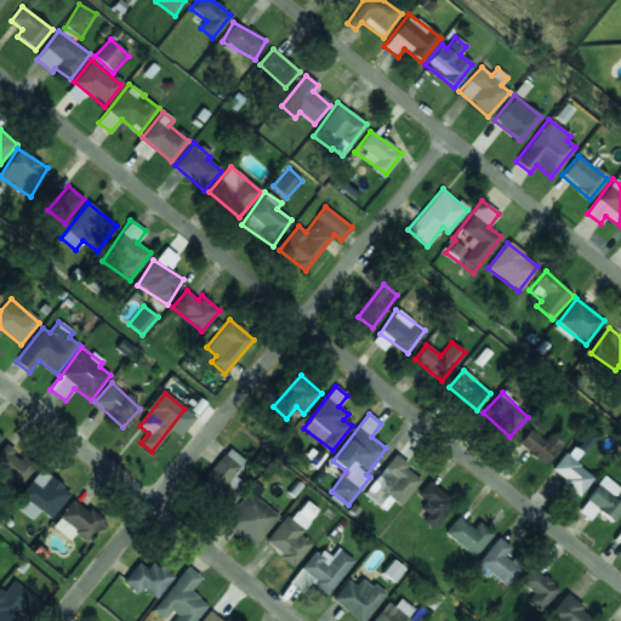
[(543,440),(530,428),(518,443),(543,465),(562,444),(550,433),(543,440)]
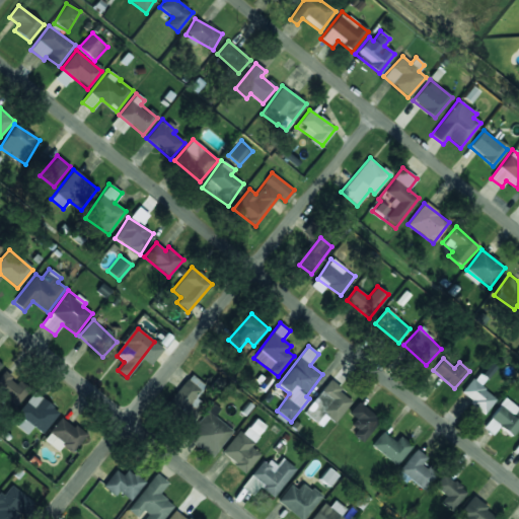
[(486,413),(496,397),(480,387),(495,367),(486,361),(461,396),(486,413)]
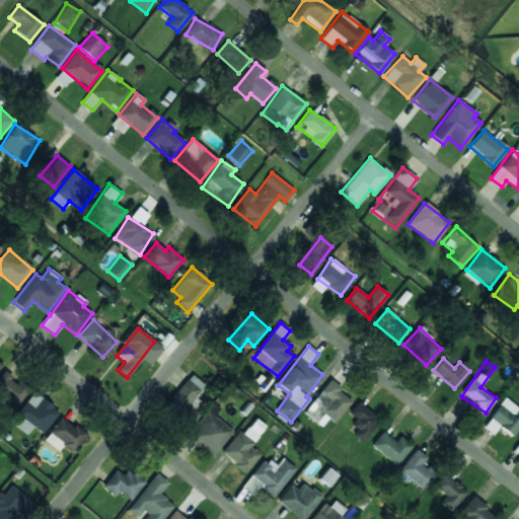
[(0,395),(20,403),(26,387),(9,381),(12,374),(1,371),(0,373),(0,395)]
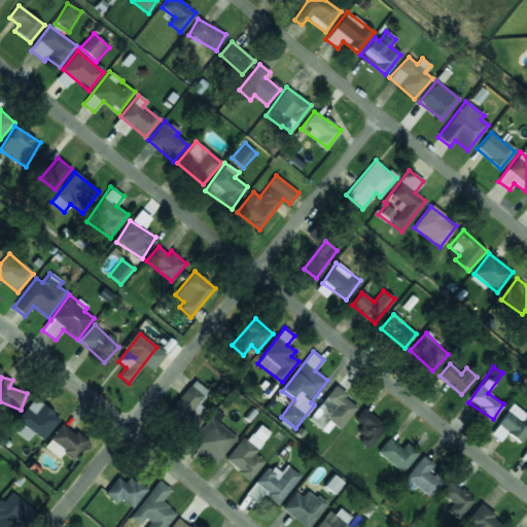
[(199,403),(209,392),(195,380),(170,408),(182,419),(190,410),(197,416),(204,409),(199,403)]
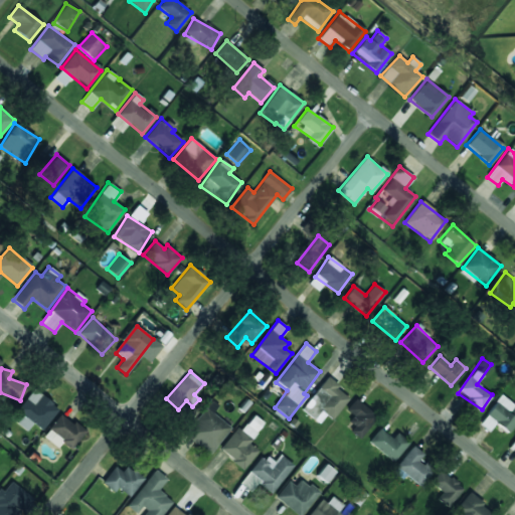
[(326,378),(302,409),(319,422),(325,414),(332,419),(350,396),(326,378)]
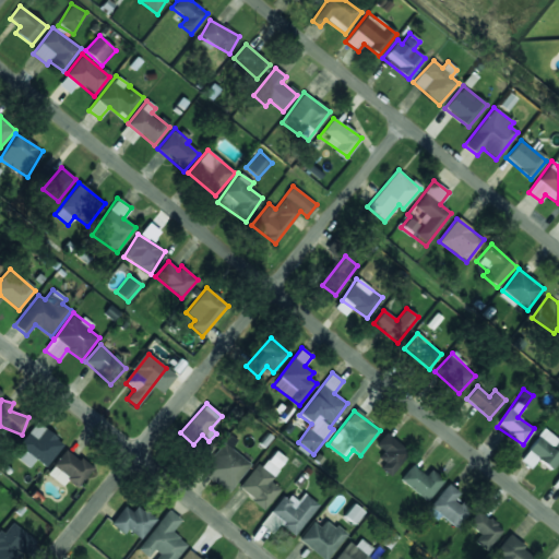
[(63,443),(37,423),(12,454),(28,467),(36,460),(45,466),(63,443)]
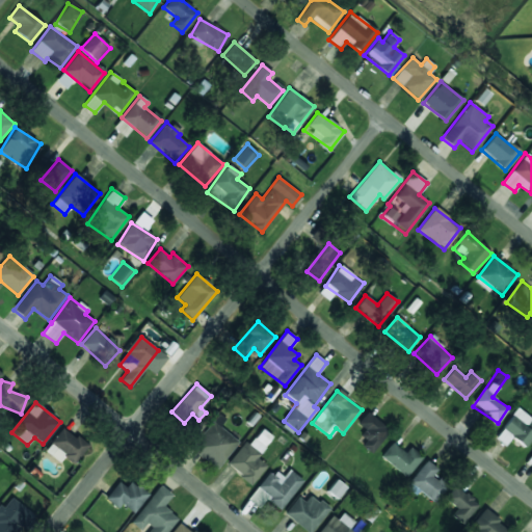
[(525,448),(531,439),(531,419),(517,408),(495,436),(505,446),(512,437),(525,448)]
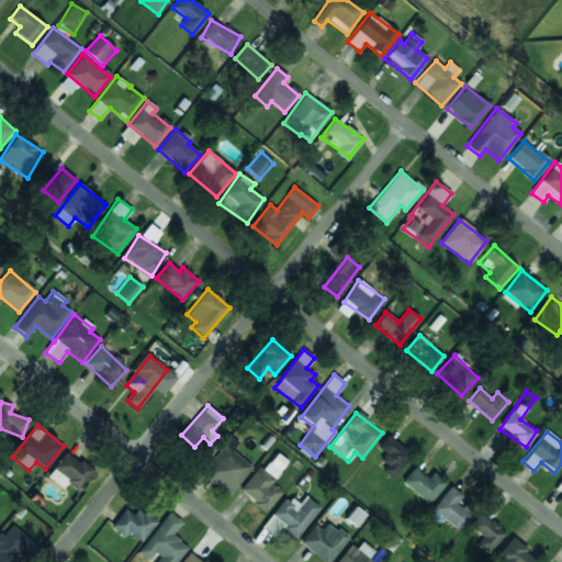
[(379,464),(393,476),(411,456),(388,436),(378,448),(386,454),(379,464)]
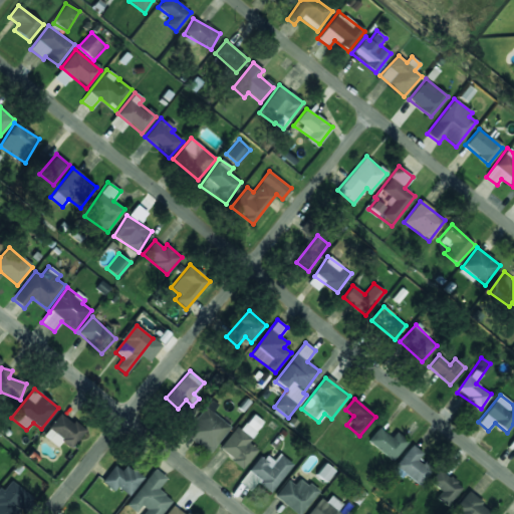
[(184,433),(209,454),(230,427),(206,407),(184,433)]
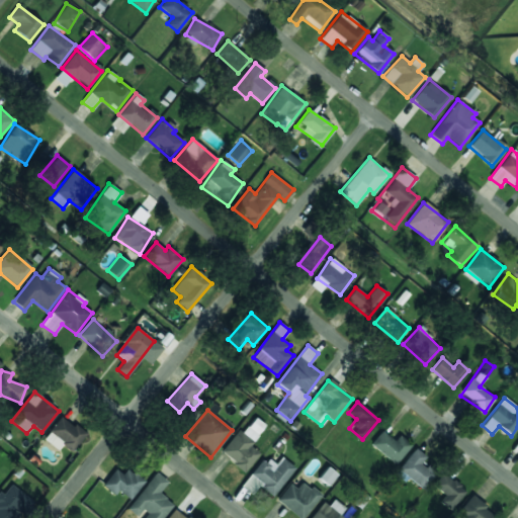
[(85,433),(60,416),(44,439),(58,450),(62,445),(72,452),(85,433)]
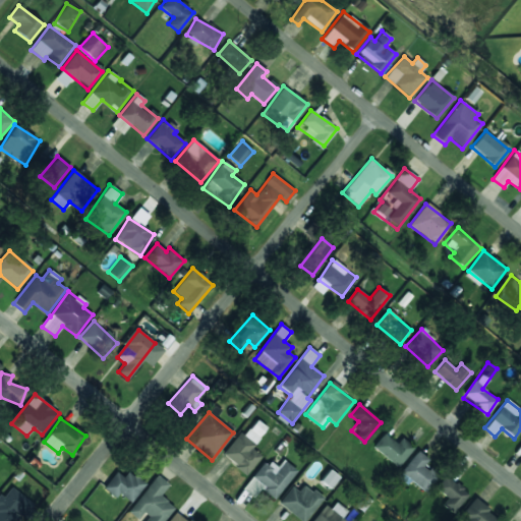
[(251,448),(267,428),(256,420),(244,436),(240,431),(222,455),(246,474),(261,456),(251,448)]
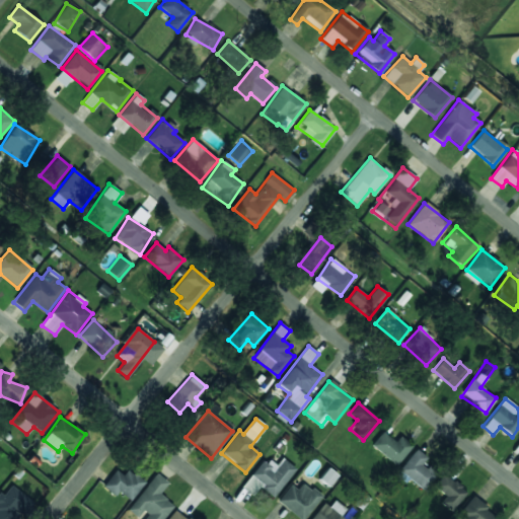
[(399,436),(394,442),(382,432),(371,445),(395,465),(412,446),(399,436)]
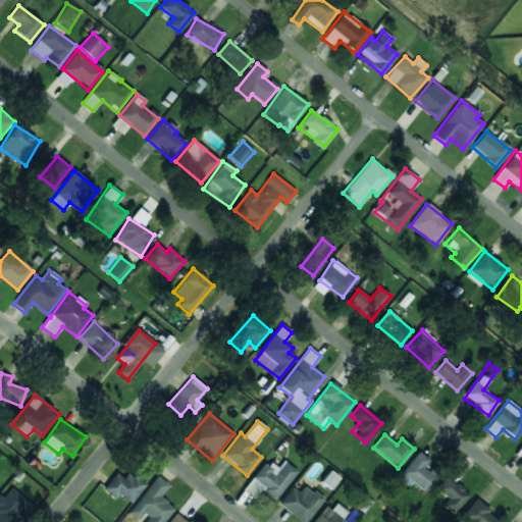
[(425,492),(439,475),(425,465),(429,460),(418,452),(401,473),(425,492)]
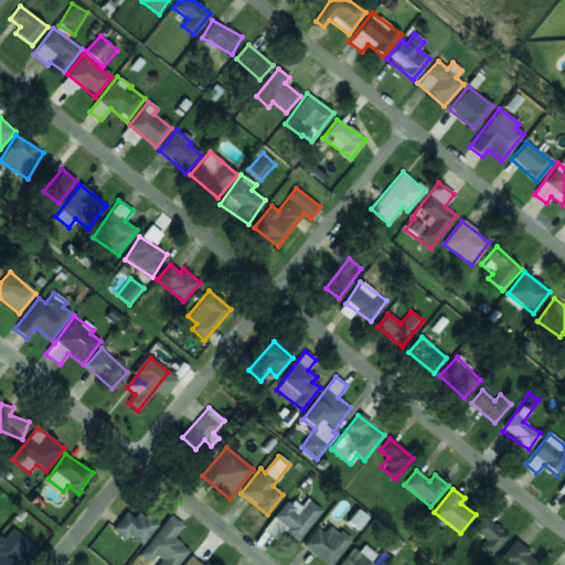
[(297,542),(321,510),(307,499),(299,508),(287,499),(263,530),(275,540),(283,530),(297,542)]
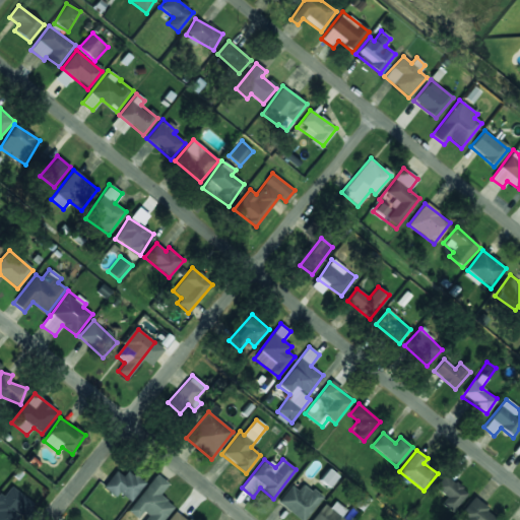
[(328,488),(337,476),(328,468),(319,479),(328,488)]
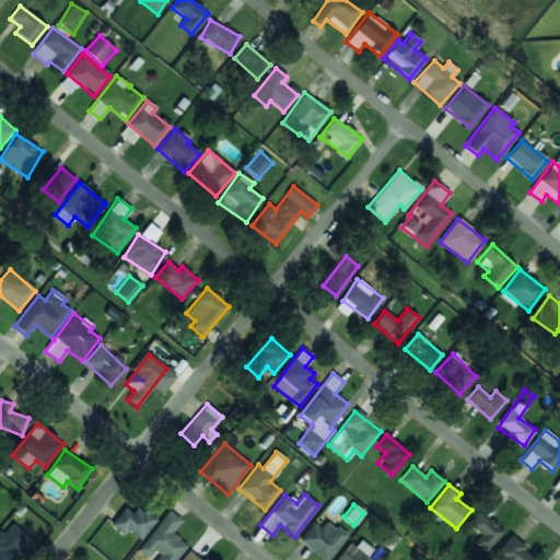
[(132,513),(125,506),(111,524),(124,535),(128,531),(140,540),(156,521),(138,505),(132,513)]
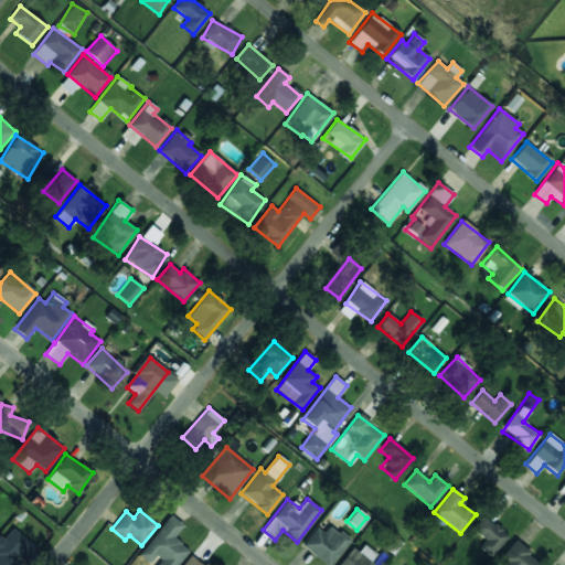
[(177,564),(189,550),(173,537),(183,525),(170,514),(139,555),(151,564),(177,564)]
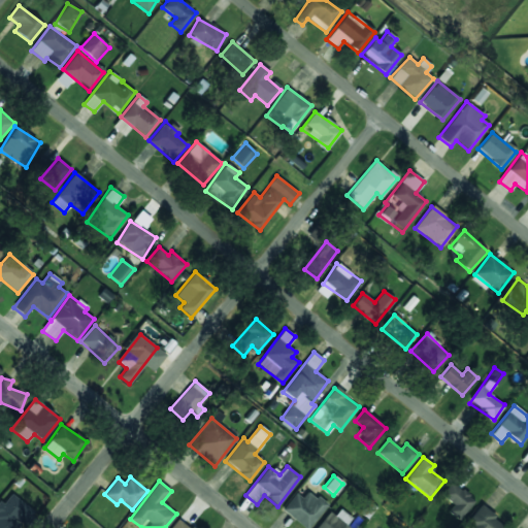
[(454,505),(449,510),(459,519),(474,501),(452,482),(441,495),(454,505)]
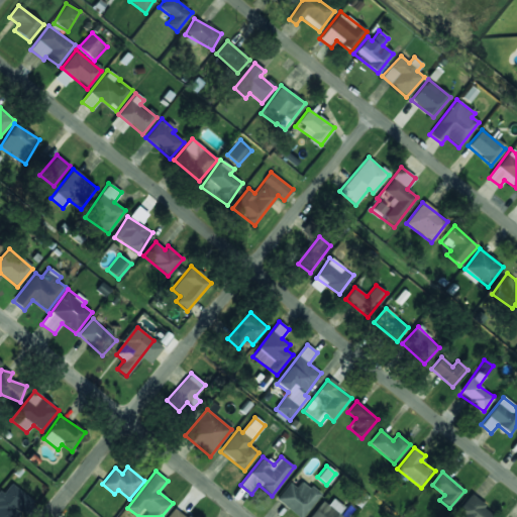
[(276,501),(299,516),(302,516),(319,494),(301,481),(296,487),(289,482),(276,501)]
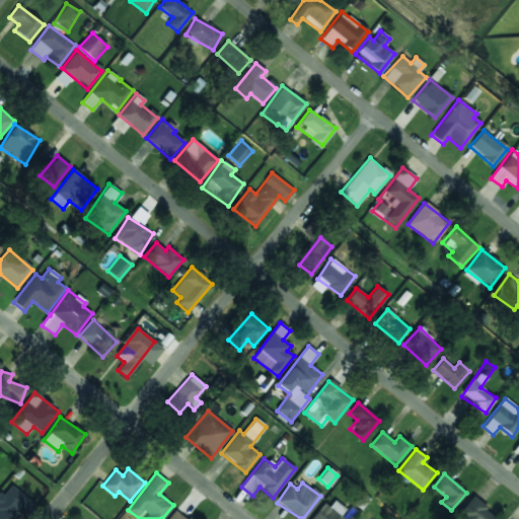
[(18,518),(32,503),(9,484),(0,495),(0,518),(18,518)]
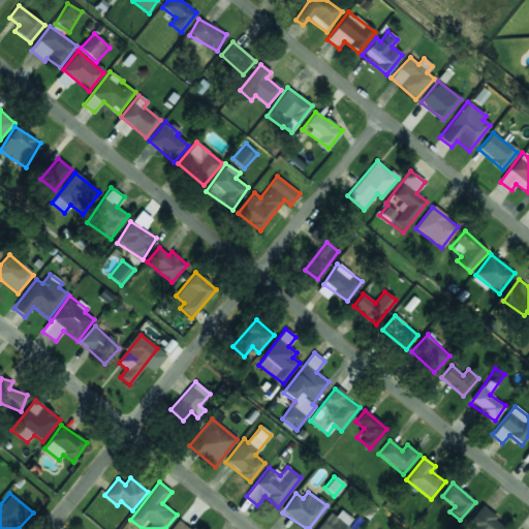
[(352,519),(337,506),(318,528),(350,528),(346,526),(352,519)]
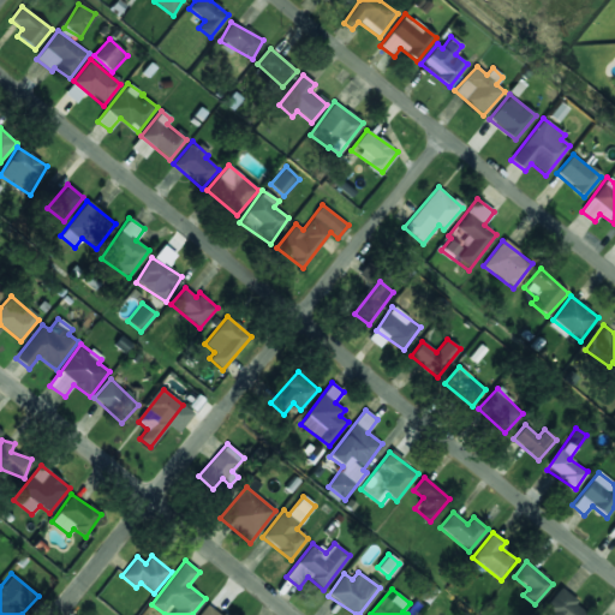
[(585,614),(589,610),(557,590),(541,614),(585,614)]
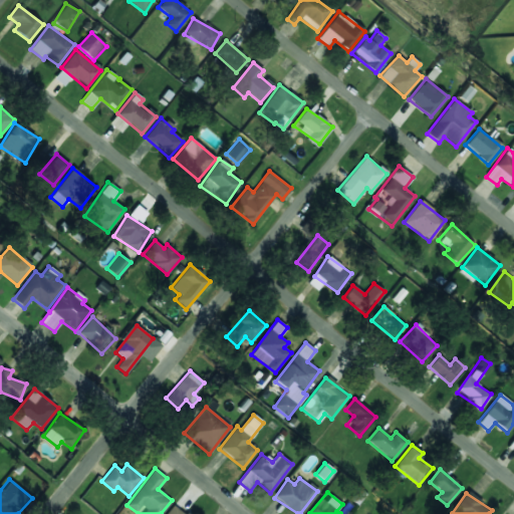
[(186,513),(174,504),(166,513),(186,513)]
